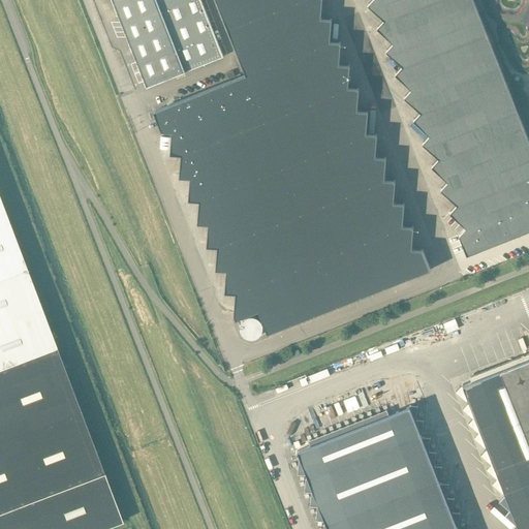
[(223,57),(200,0),(112,0),(146,87),(223,57)]
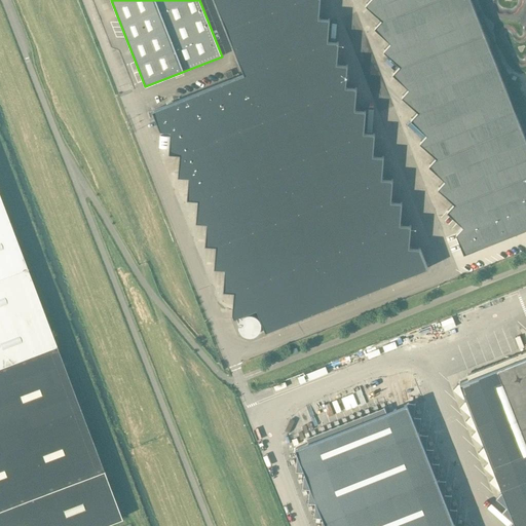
[(337,64),(339,42),(328,41),(330,19),(318,17),(320,0),(215,0),(245,74),(152,110),(160,129),(171,130),(170,153),(180,154),(178,176),(189,177),(187,198),(198,199),(196,222),(208,223),(205,245),(216,246),(215,267),(225,268),(223,291),(234,292),(232,313),(240,334),(250,338),(427,268),(420,248),(409,248),(411,225),(400,224),(402,202),(391,201),(392,179),(382,179),(384,156),(373,155),(375,134),(364,133),(366,110),(355,110),(357,87),(346,86),(347,65),(337,64)]
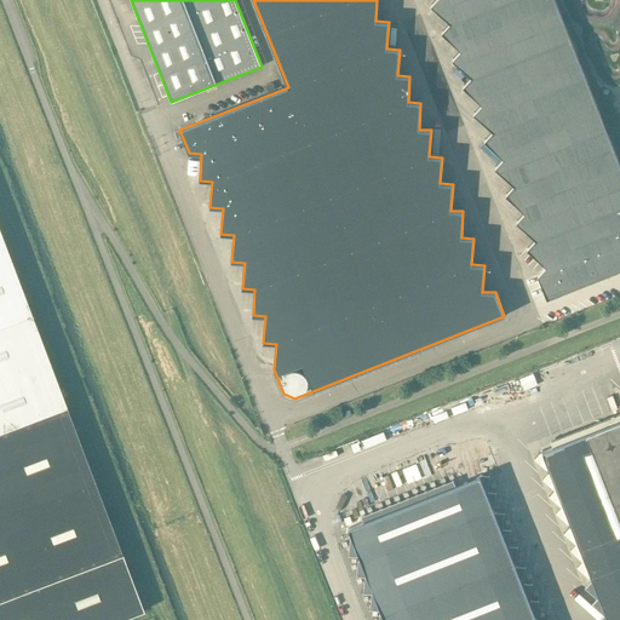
[(619,269),(619,165),(555,0),(435,0),(431,5),(451,23),(442,33),(461,50),(452,59),(471,78),(463,86),(482,104),(474,114),(493,131),(484,141),(504,158),(495,167),(515,185),(505,195),(524,212),(516,222),(535,240),(527,248),(546,267),(538,275),(547,299),(619,269)]
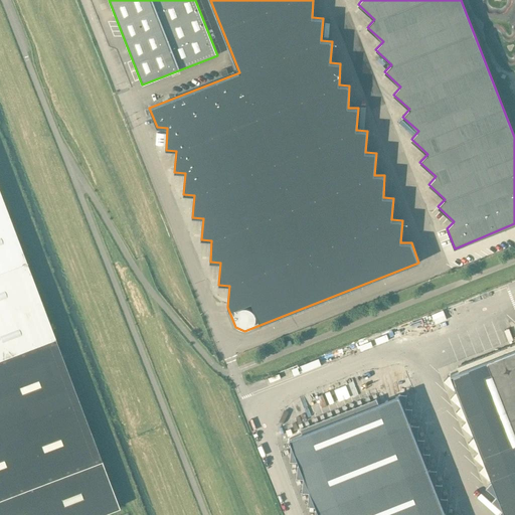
[(0,514),(99,514),(119,507),(0,194),(0,514)]
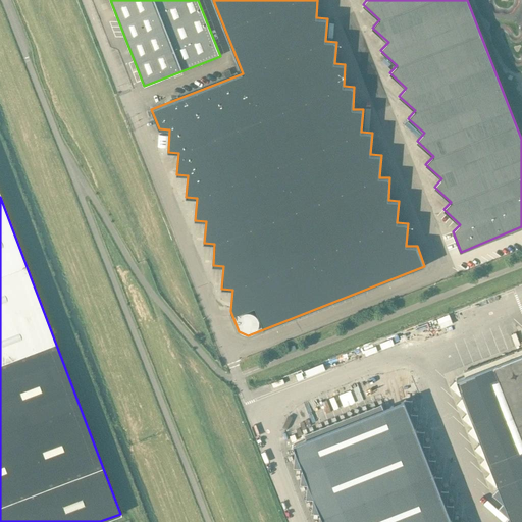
[(521,521),(521,349),(464,372),(465,377),(457,380),(511,521),(521,521)]
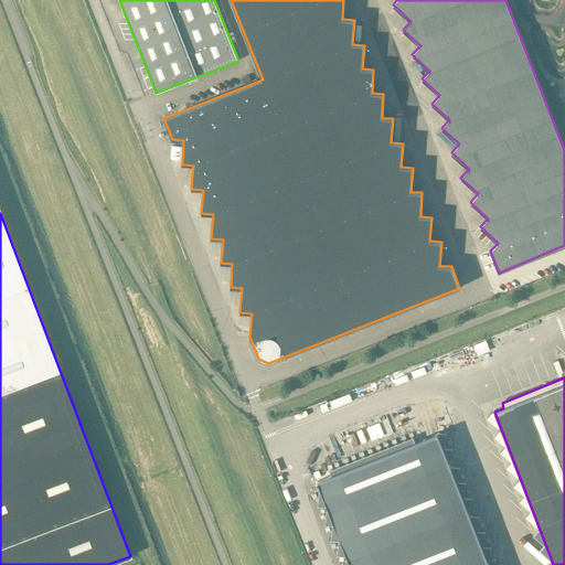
[(489,564),(437,434),(415,443),(413,437),(330,470),(331,476),(318,481),(350,564),(489,564)]
